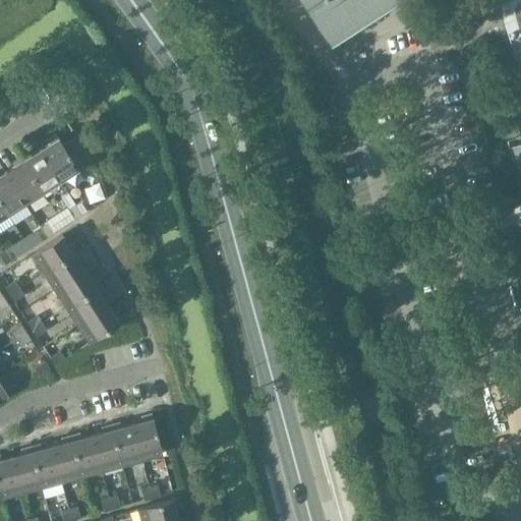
[(306,0),(336,44),(401,0),(306,0)]
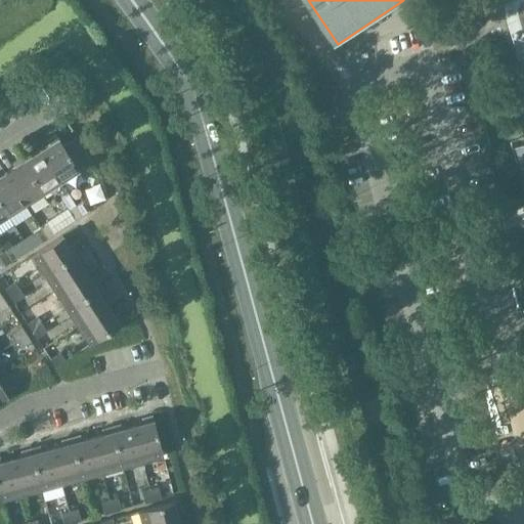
[(50,145),(41,151),(60,182),(79,170),(56,135),(47,141),(50,145)]
